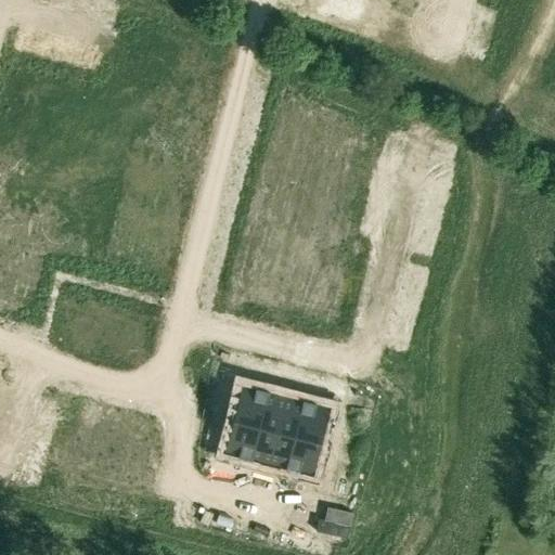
[(84,79),(80,91),(93,94),(95,82),(84,79)]
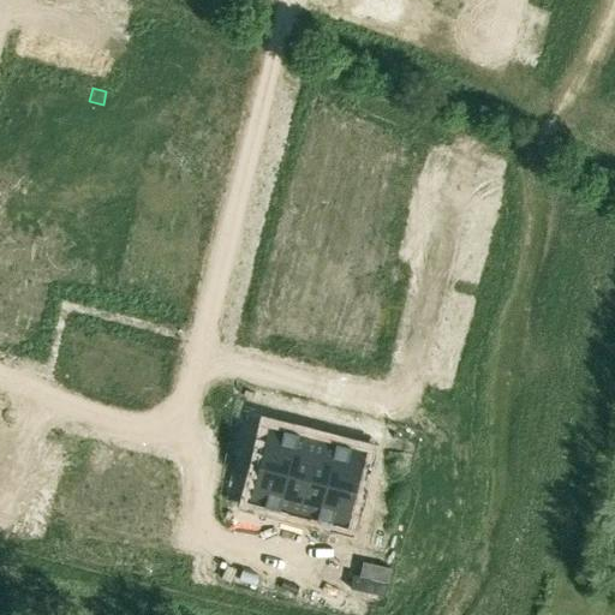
[(89,101),(85,114),(100,118),(103,105),(89,101)]
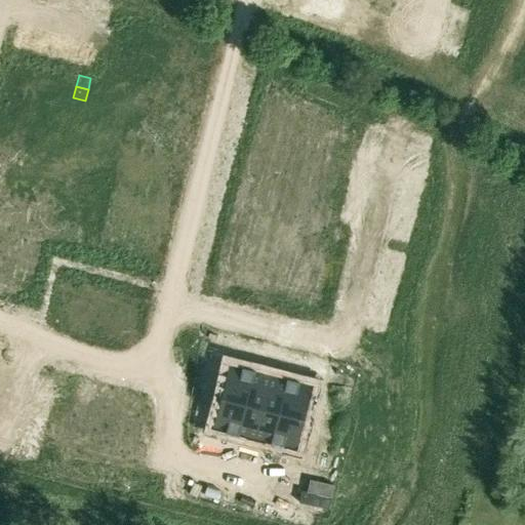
[(338,112),(335,123),(348,126),(350,115),(338,112)]
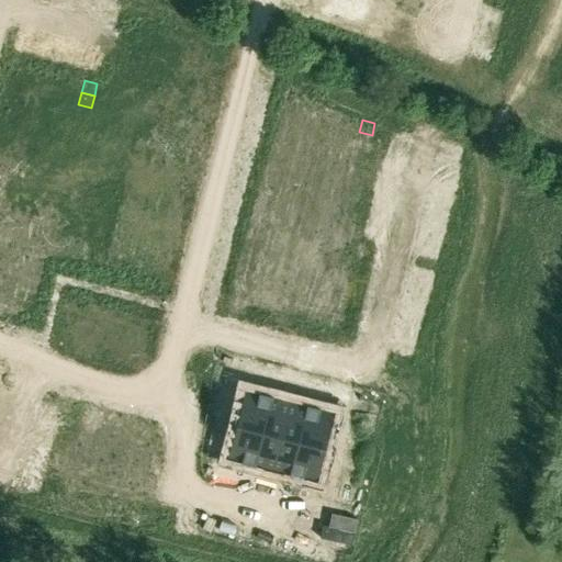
[(74,123),(70,135),(83,138),(86,126),(74,123)]
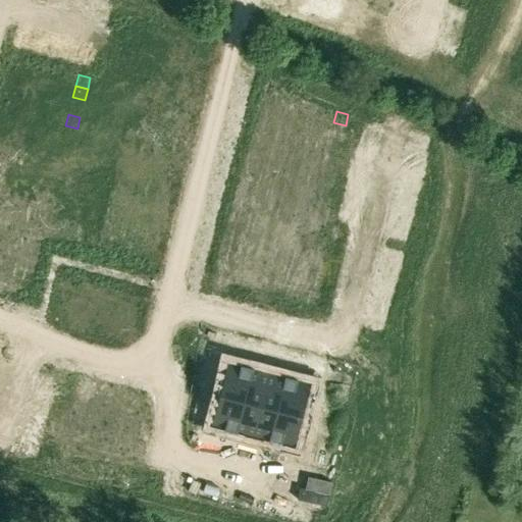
[(333,122),(330,134),(343,137),(346,125),(333,122)]
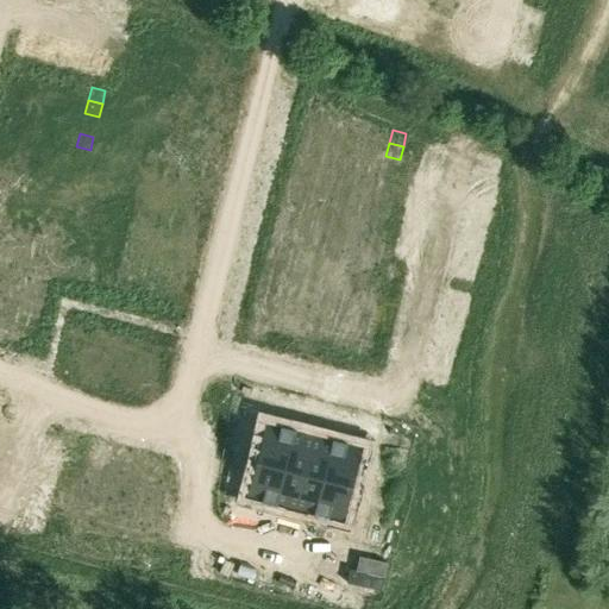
[(76,146),(73,159),(87,163),(90,150),(76,146)]
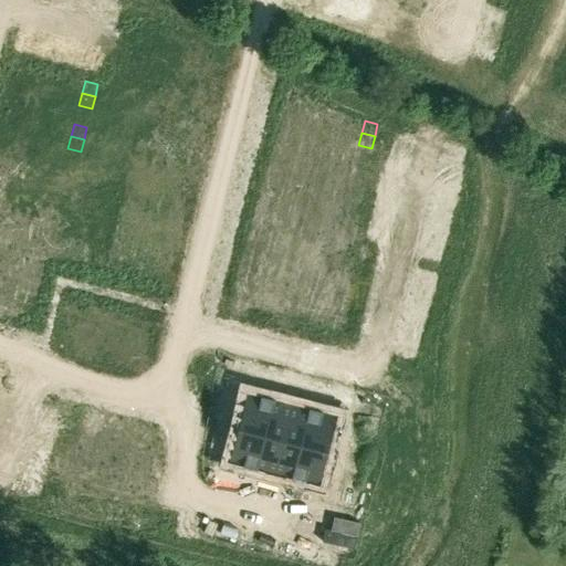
[(63,168),(60,179),(73,182),(75,171),(63,168)]
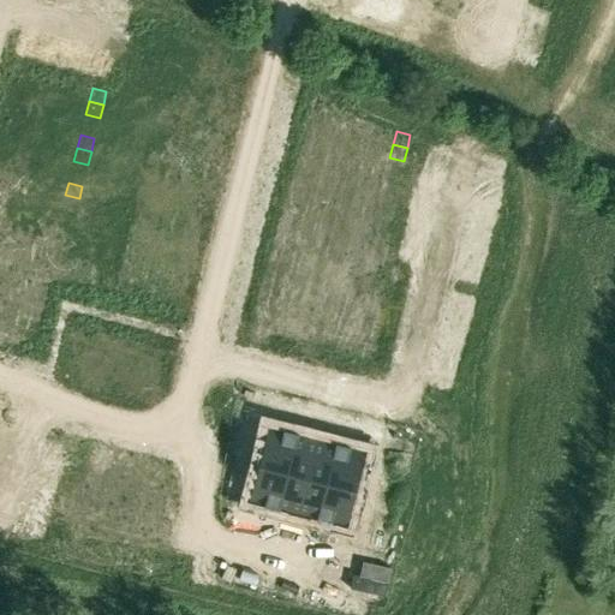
[(383,183),(380,196),(394,198),(398,186),(383,183)]
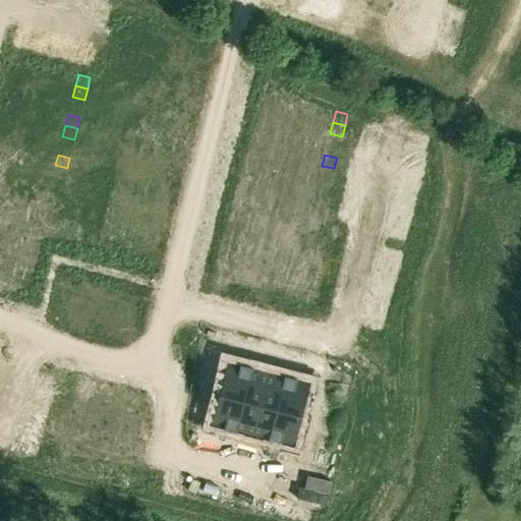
[(55,165),(52,176),(64,179),(67,168),(55,165)]
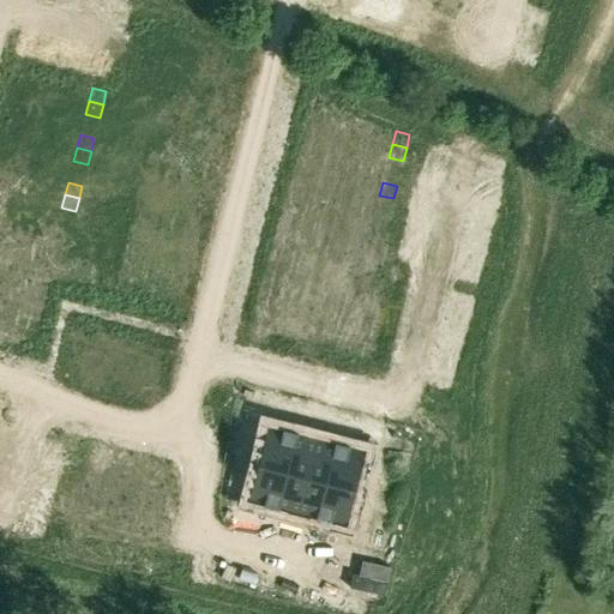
[(379,196),(375,208),(390,211),(393,198),(379,196)]
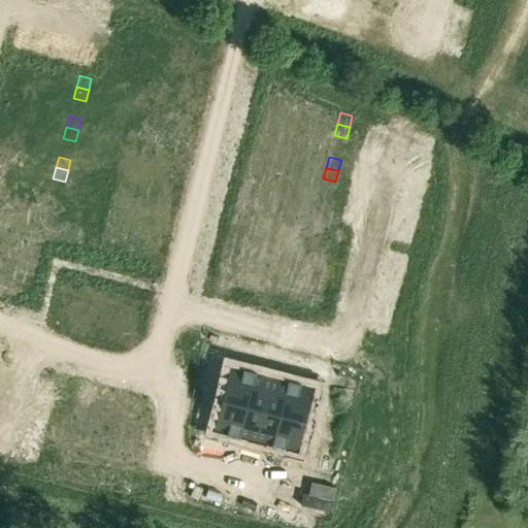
[(52,188),(48,199),(61,202),(63,191),(52,188)]
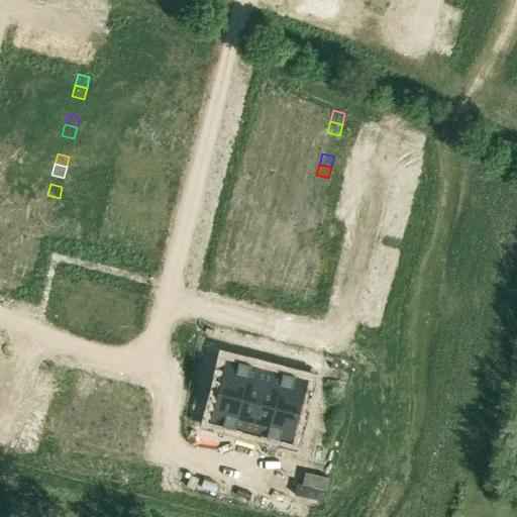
[(314,186),(311,197),(323,200),(325,189),(314,186)]
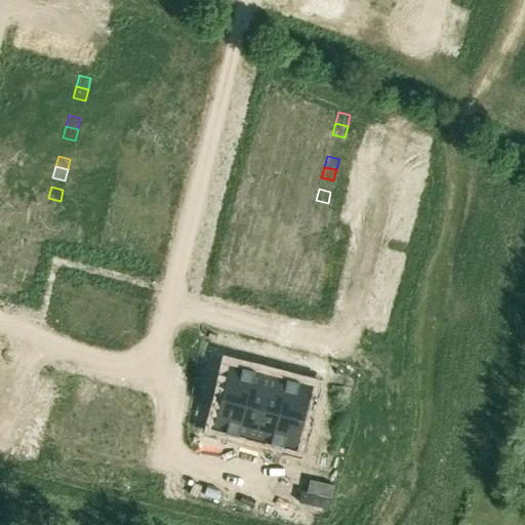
[(230,362),(220,395),(247,401),(255,369),(230,362)]
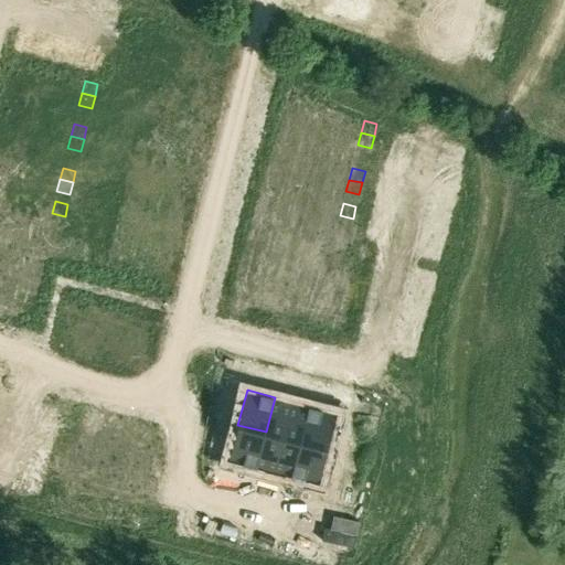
[(275,397),(266,432),(284,437),(292,402),(275,397)]
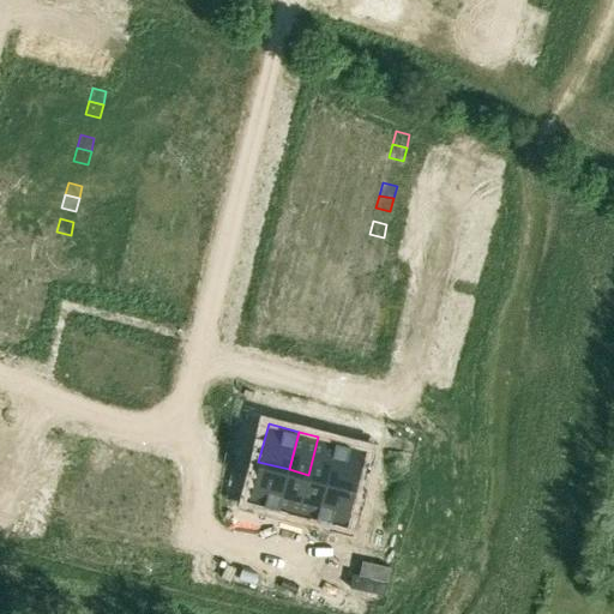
[(404,435),(402,445),(415,449),(417,439),(404,435)]
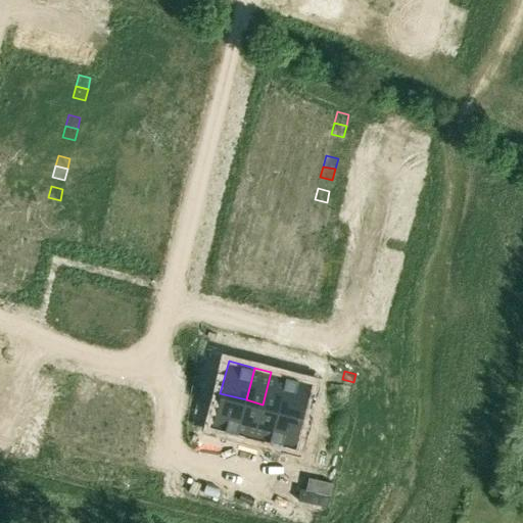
[(271,372),(263,405),(279,409),(287,376),(271,372)]
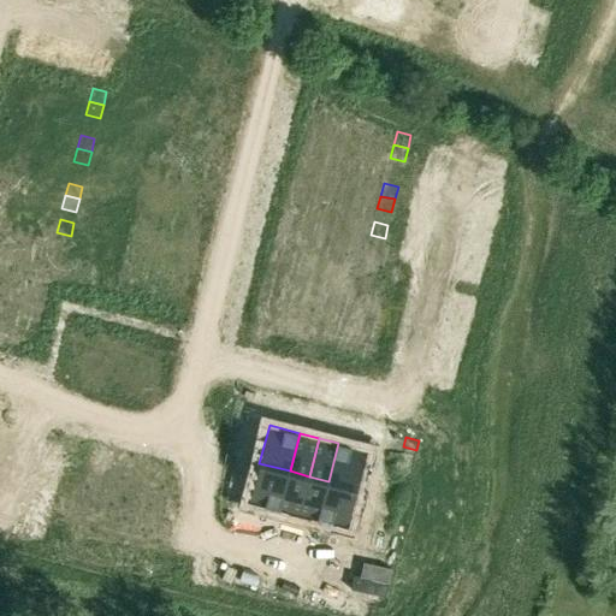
[(338,443),(329,481),(359,489),(368,450),(338,443)]
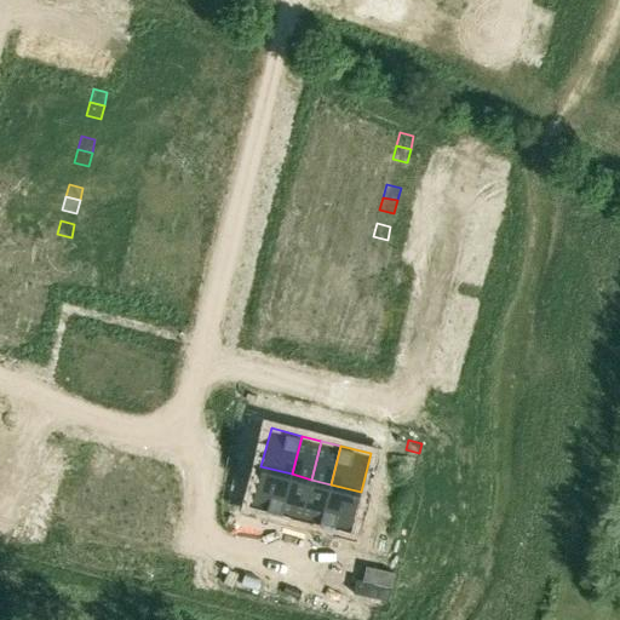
[(406,449),(403,458),(417,461),(419,453),(406,449)]
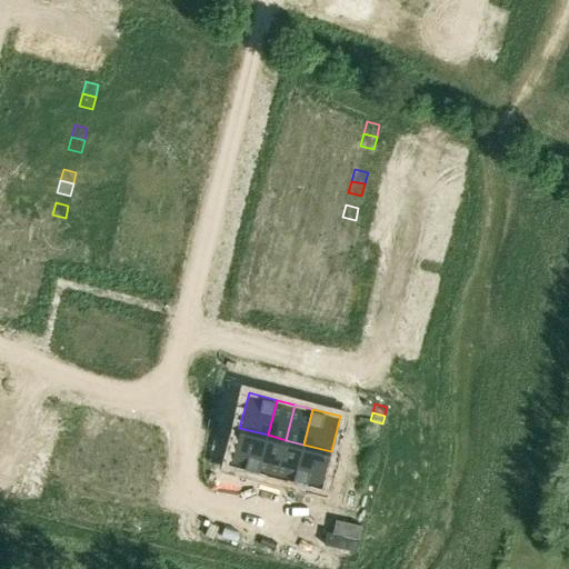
[(370,421),(368,429),(380,432),(382,423),(370,420),(370,421)]
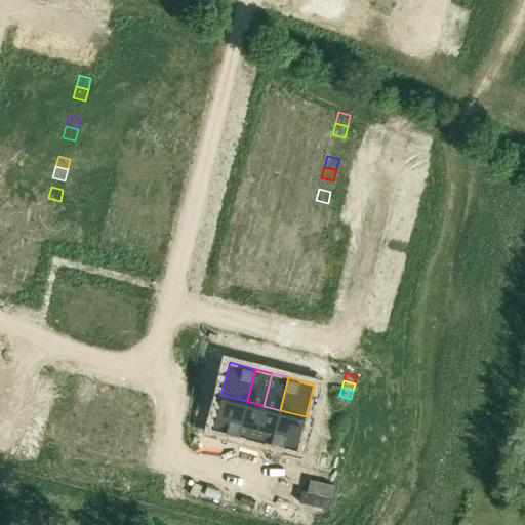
[(220,395),(212,428),(239,434),(247,401),(220,395)]
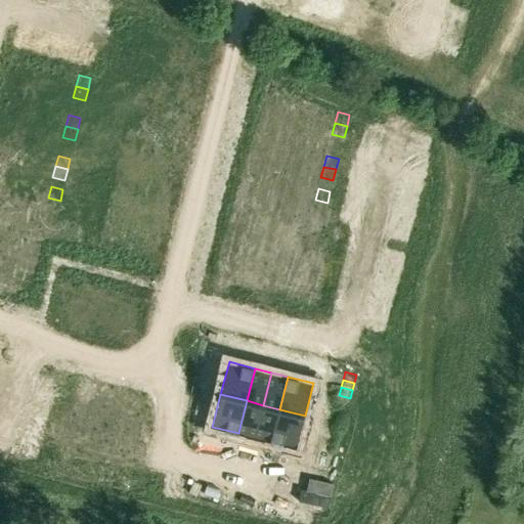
[(339,395),(337,403),(348,406),(350,398),(339,395)]
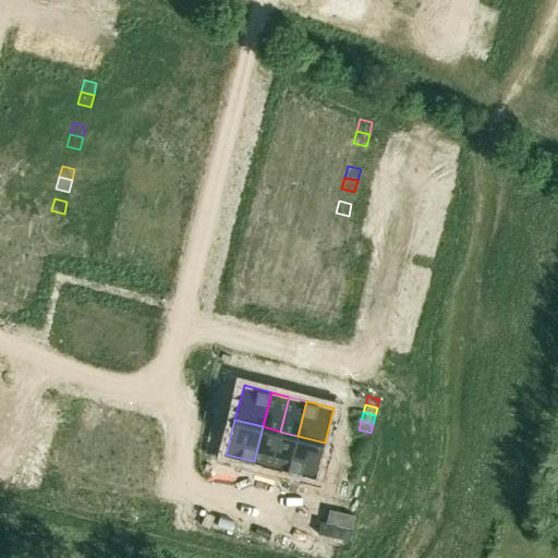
[(263,426),(254,461),(271,466),(280,432),(263,426)]
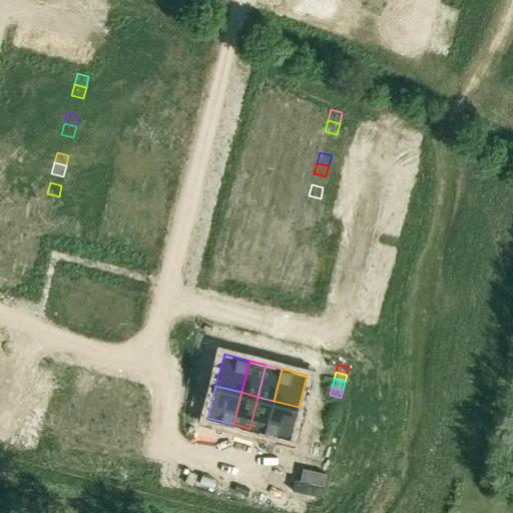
[(258,397),(249,429),(266,433),(274,401),(258,397)]
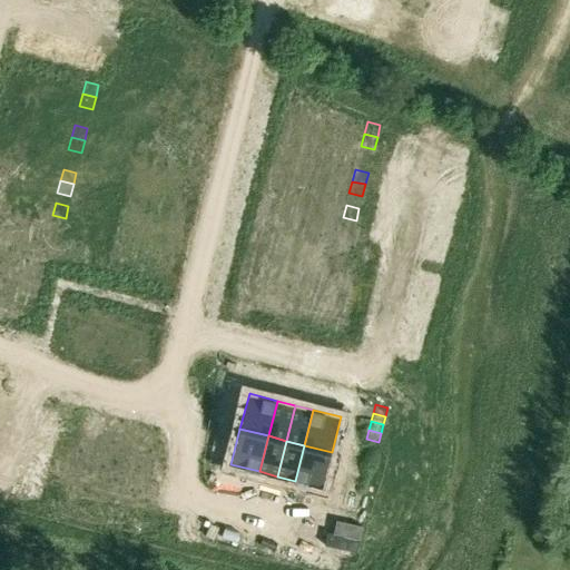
[(304,445),(295,481),(323,488),(332,452),(304,445)]
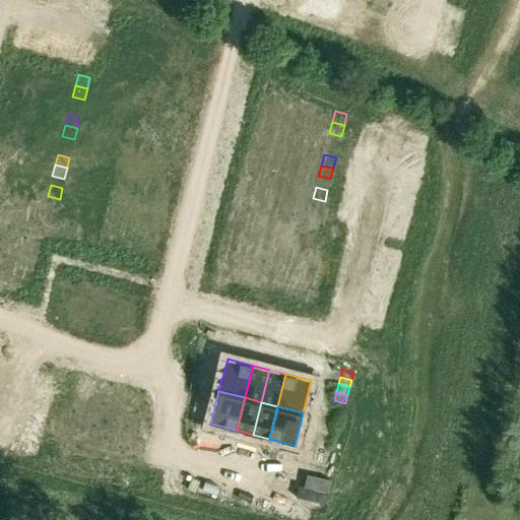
[(324,439),(322,447),(333,450),(336,442),(324,439)]
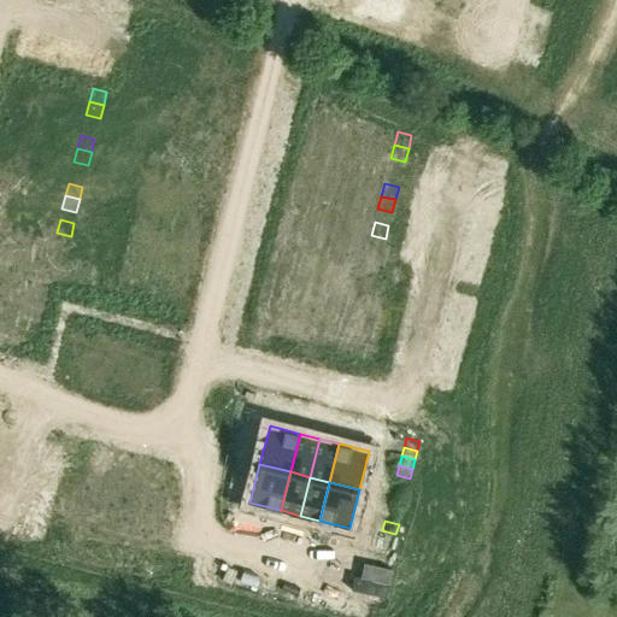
[(382,530),(380,540),(393,544),(395,534),(382,530)]
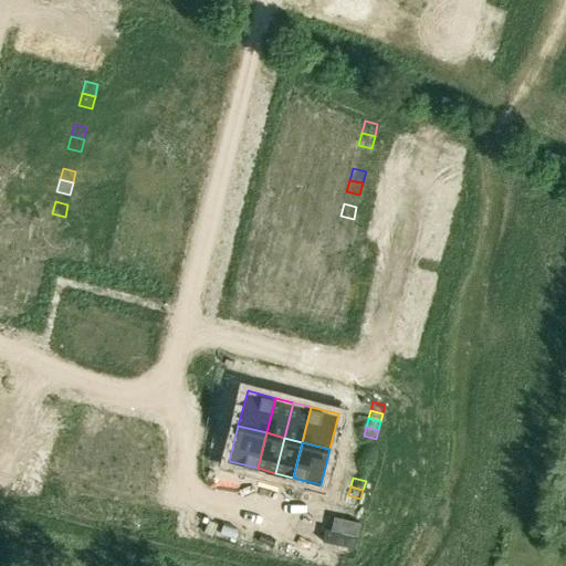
[(348,495),(346,504),(358,507),(360,499),(348,495)]
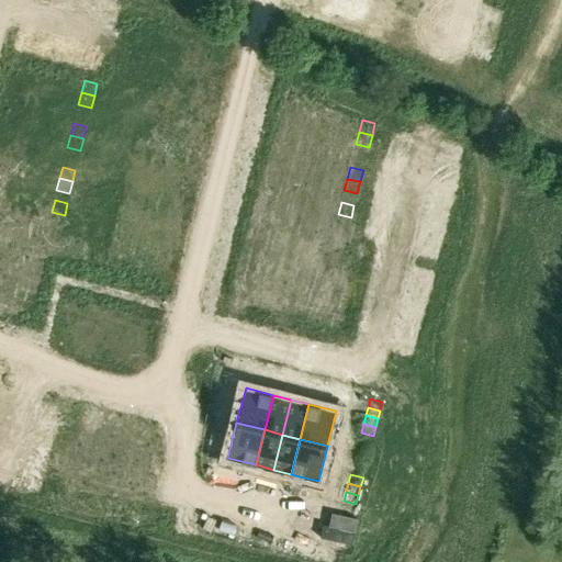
[(344,501),(341,508),(353,513),(356,504),(344,501)]
